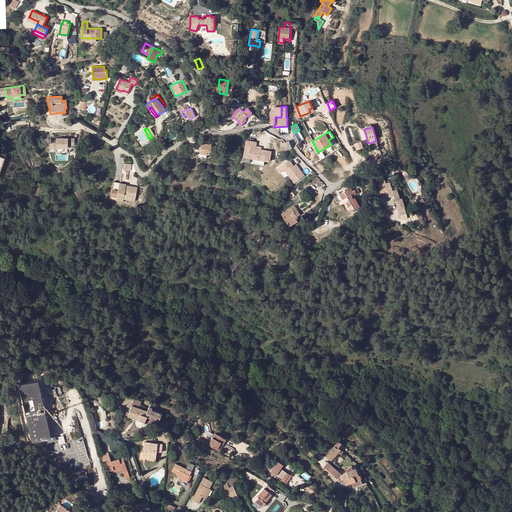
[(74,143),(75,136),(56,136),(56,146),(68,146),(68,143),(74,143)]
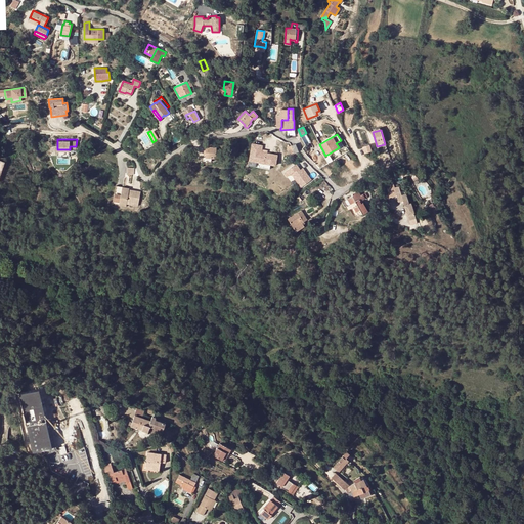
[(275,165),(277,154),(261,151),(262,145),(252,143),(249,161),(270,164),(275,165)]
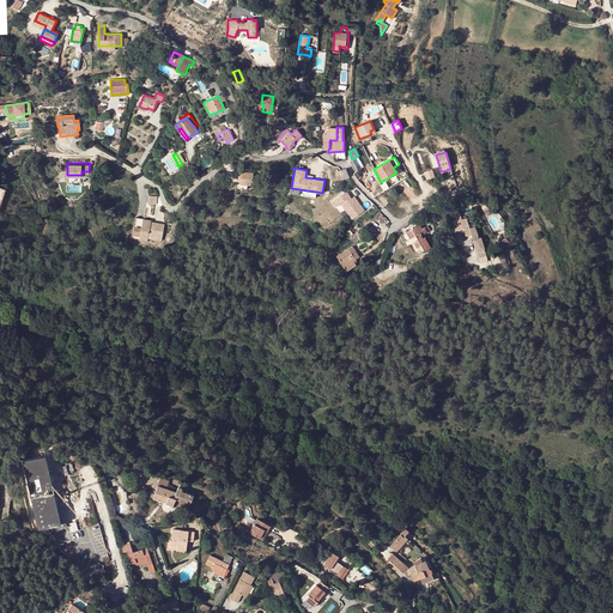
[(424,171),(426,180),(434,178),(432,170),(424,171)]
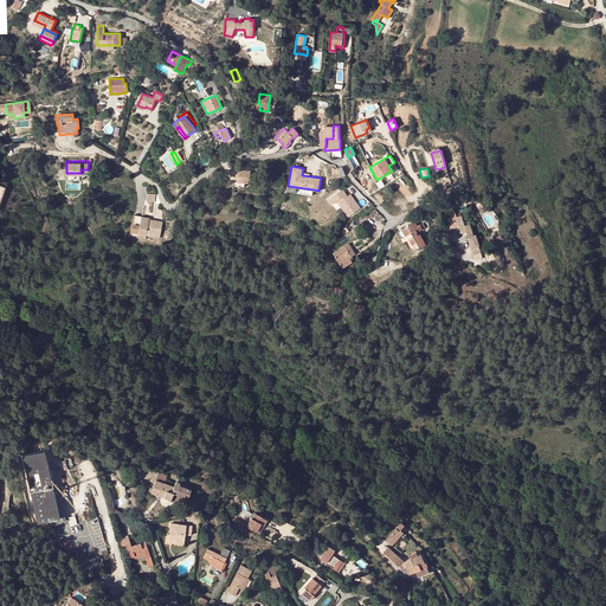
[(250,171),(236,169),(236,174),(238,174),(237,176),(238,181),(236,181),(236,186),(244,186),(244,181),(250,182),(250,171)]
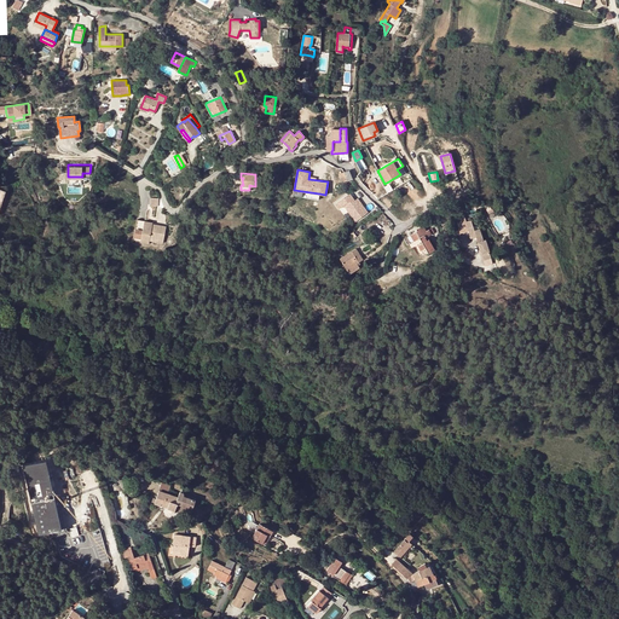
[(319,200),(319,194),(294,190),(294,196),(319,200)]
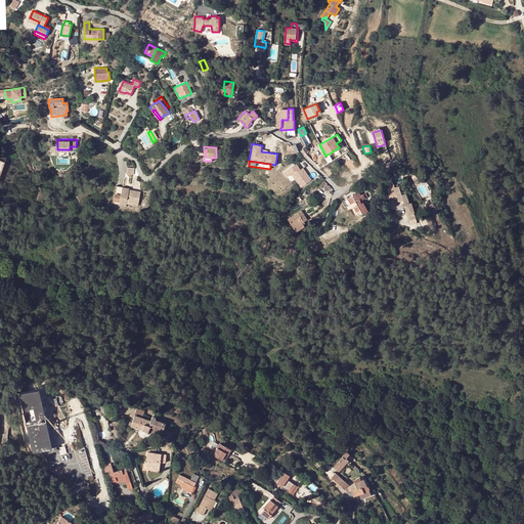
[(301,186),(311,179),(308,174),(306,176),(300,169),(296,163),(284,171),(287,175),(291,173),(301,186)]
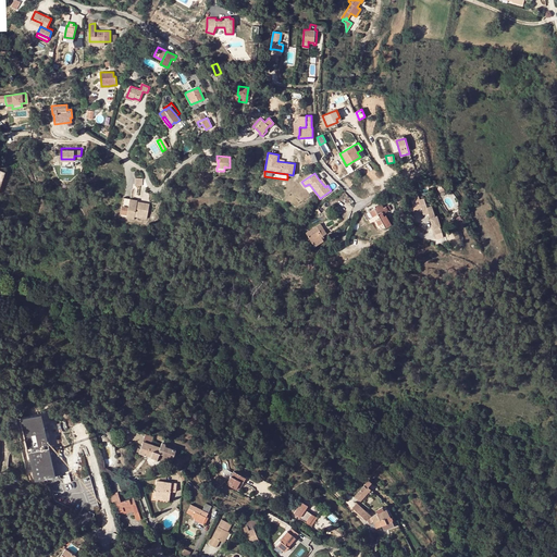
[(378,183),(372,186),(376,192),(382,188),(378,183)]
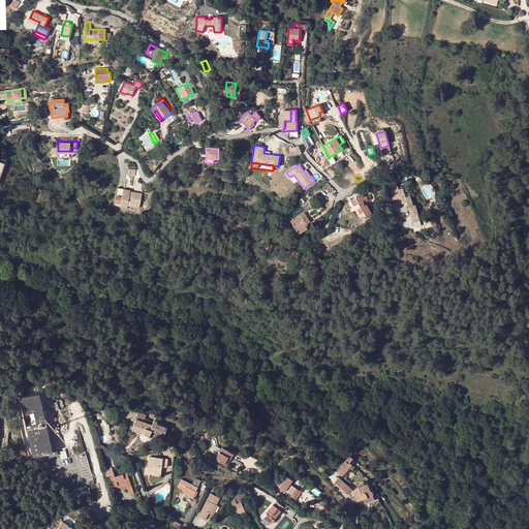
[(351,178),(344,184),(347,187),(354,181),(351,178)]
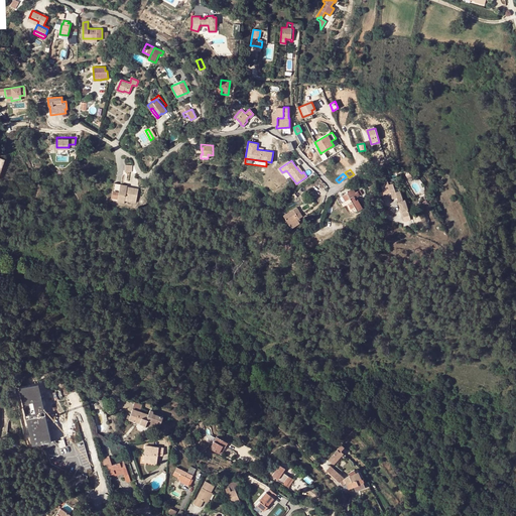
[(397,198),(403,217),(409,215),(404,200),(402,200),(399,190),(395,191),(392,183),(388,184),(387,180),(381,186),(384,196),(391,192),(393,199),(397,198)]
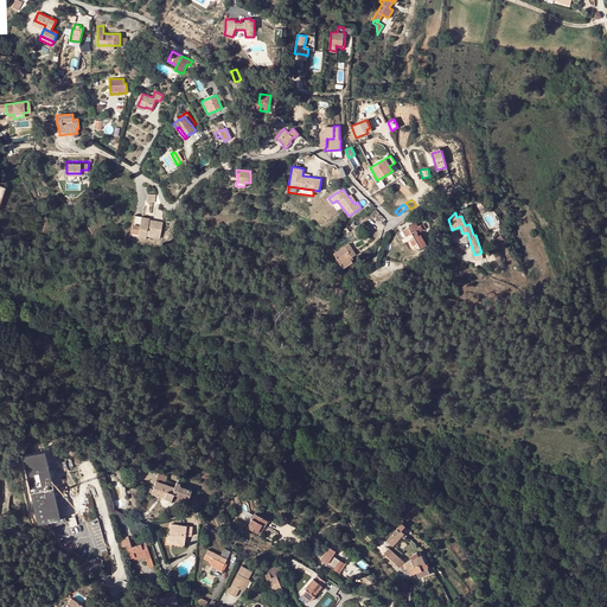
[(149,222),(149,219),(149,218),(134,216),(131,236),(138,237),(139,234),(146,235),(147,232),(160,235),(163,222),(152,221),(152,222),(149,222)]
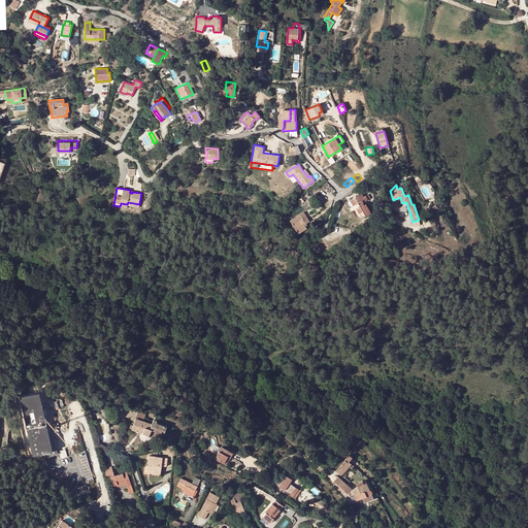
[(355,197),(358,202),(360,206),(357,208),(361,217),(370,211),(365,203),(364,204),(363,202),(364,201),(367,199),(365,196),(363,197),(361,192),(354,196),(355,197)]
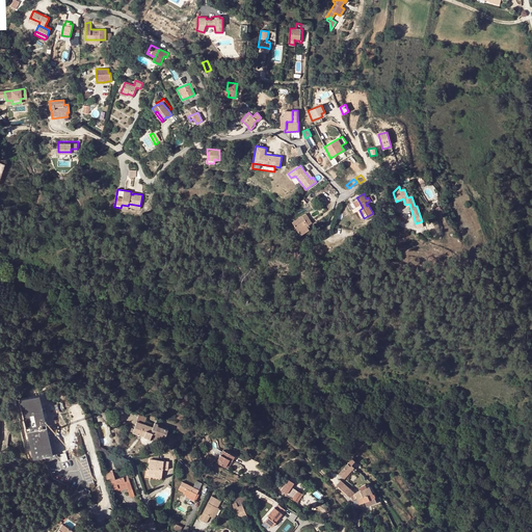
[(309,229),(308,227),(307,225),(309,224),(312,222),(306,213),(292,221),(300,234),(309,229)]
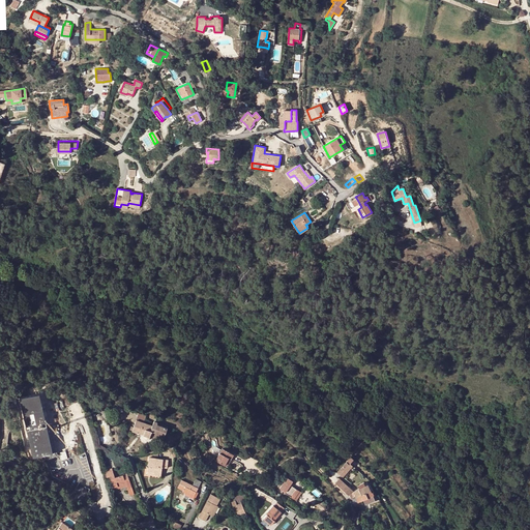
[(20,398),(23,409),(24,416),(19,417),(18,419),(20,427),(26,425),(33,457),(43,454),(43,458),(51,455),(50,453),(53,452),(46,421),(45,415),(39,393),(20,398)]
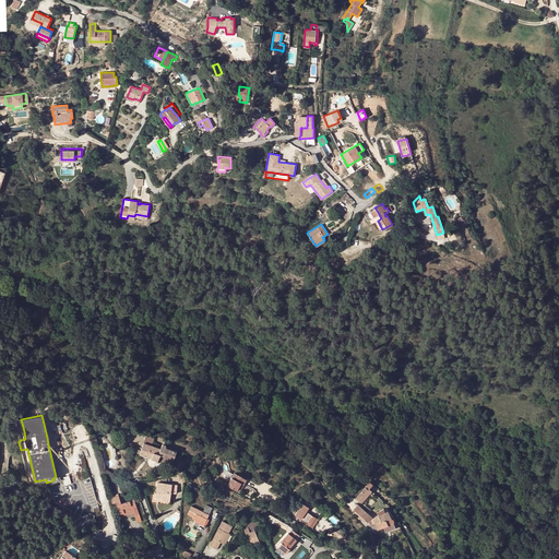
[(15,420),(20,440),(25,439),(24,431),(21,419),(15,420)]
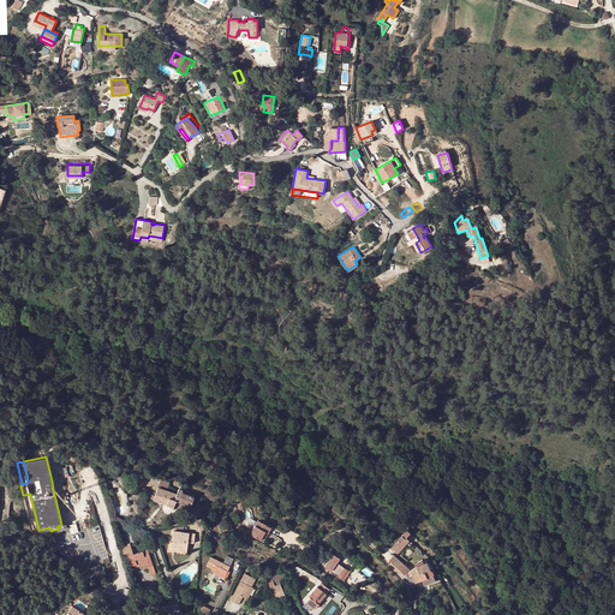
[(177,494),(157,488),(154,500),(166,505),(166,506),(166,507),(166,508),(167,509),(168,509),(169,511),(172,509),(173,509),(174,507),(174,506),(177,501),(191,506),(193,496),(183,493),(183,491),(183,490),(183,489),(181,488),(180,488),(179,489),(177,494)]
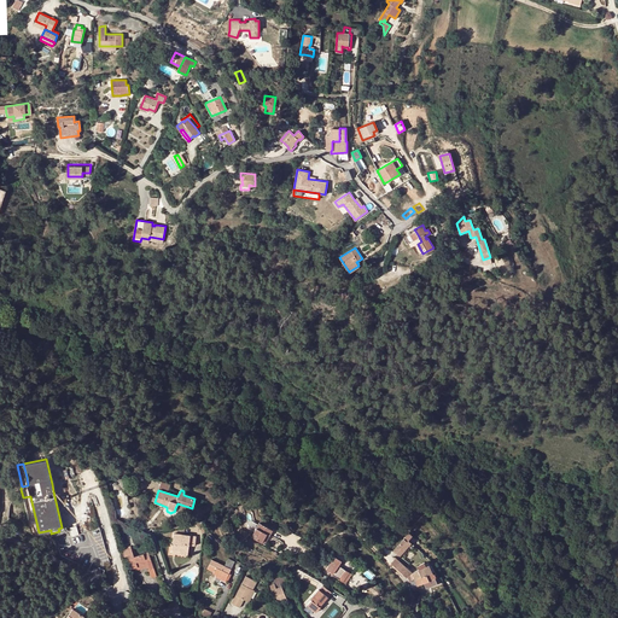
[(190,513),(192,508),(178,503),(175,508),(190,513)]
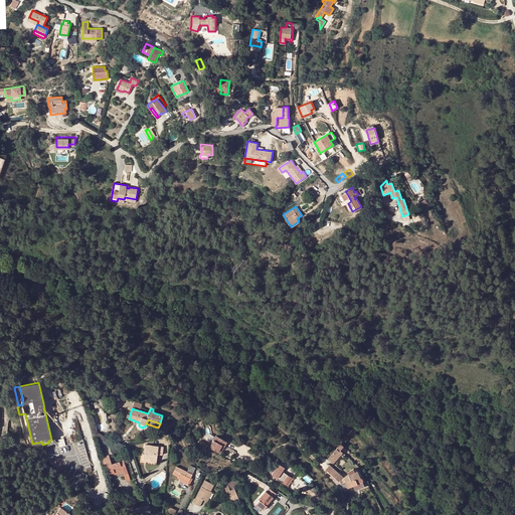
[(226,442),(215,436),(209,448),(218,452),(221,445),(224,446),(226,442)]
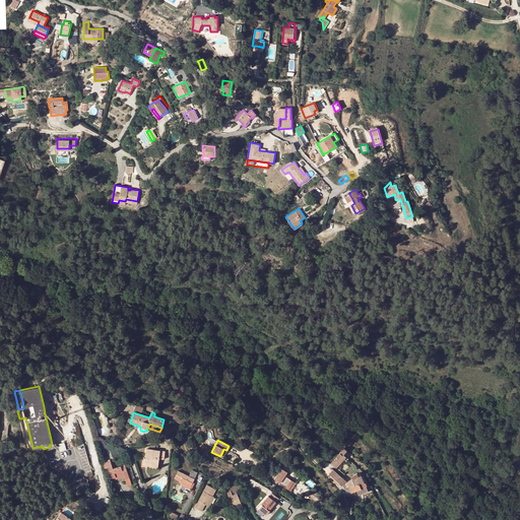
[(347,451),(344,448),(334,459),(337,462),(347,451)]
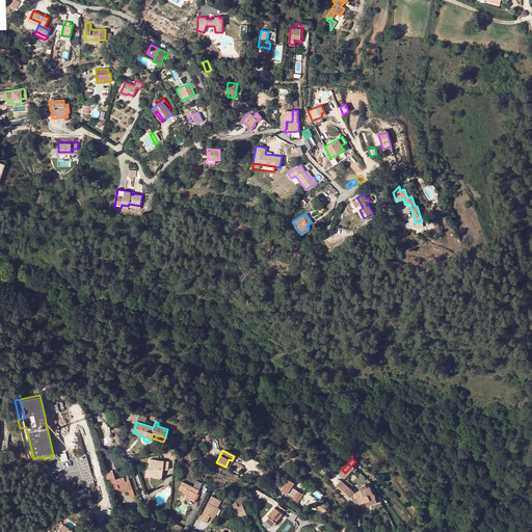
[(168,461),(150,459),(148,474),(155,474),(155,476),(161,477),(162,469),(167,470),(168,461)]
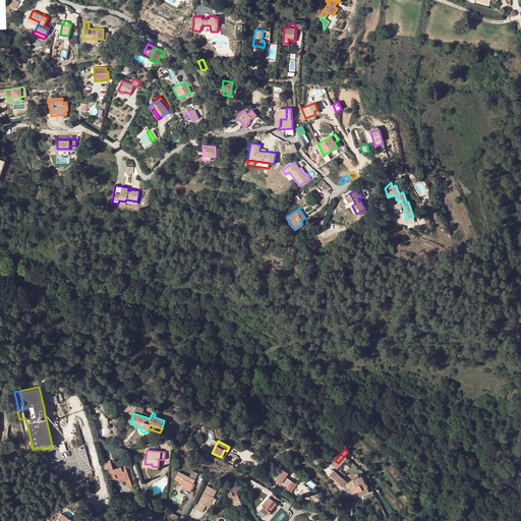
[(113,469),(111,463),(105,465),(104,464),(103,464),(104,471),(106,470),(107,471),(110,480),(123,475),(124,477),(125,480),(129,478),(125,465),(113,469)]
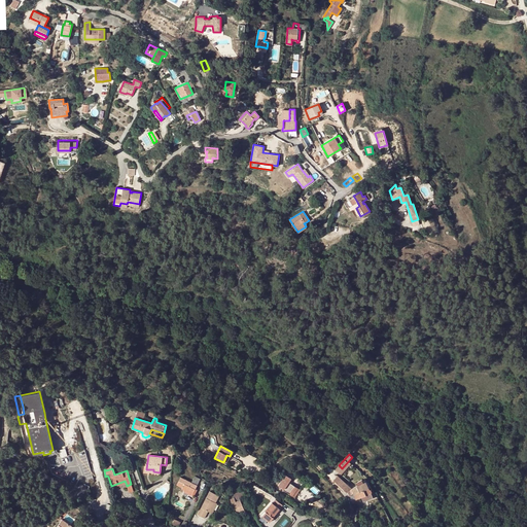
[(290,478),(285,475),(278,485),(283,489),(283,490),(292,495),(296,488),(287,482),(290,478)]
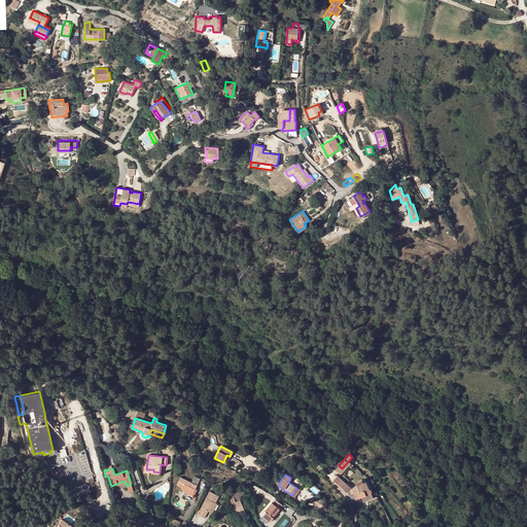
[(191,482),(198,484),(200,478),(195,476),(191,482)]
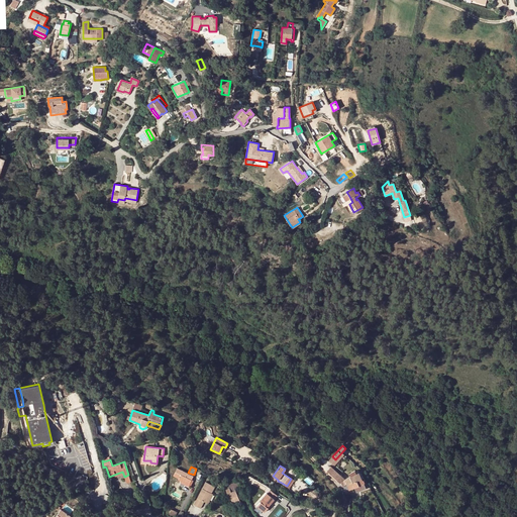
[(327,471),(340,483),(345,480),(331,467),(327,471)]
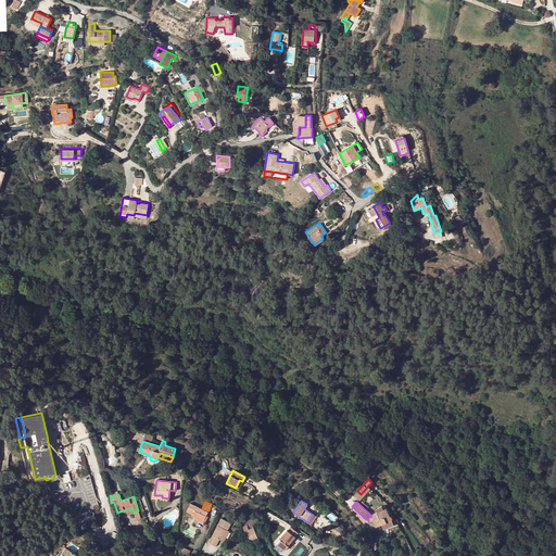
[(191,516),(194,517),(203,521),(206,515),(207,512),(190,503),(187,512),(192,514),(191,516)]
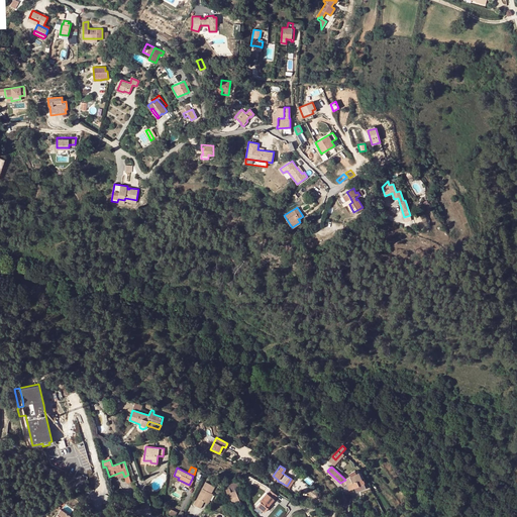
[(356,473),(350,476),(345,479),(347,485),(362,479),(358,472),(356,473)]
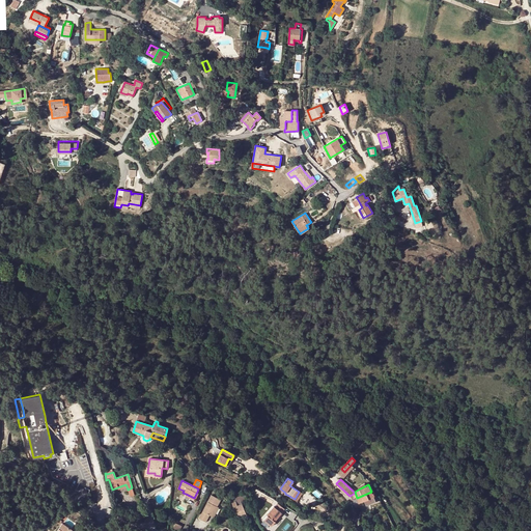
[(198,493),(197,492),(194,498),(186,494),(185,496),(195,500),(198,493)]
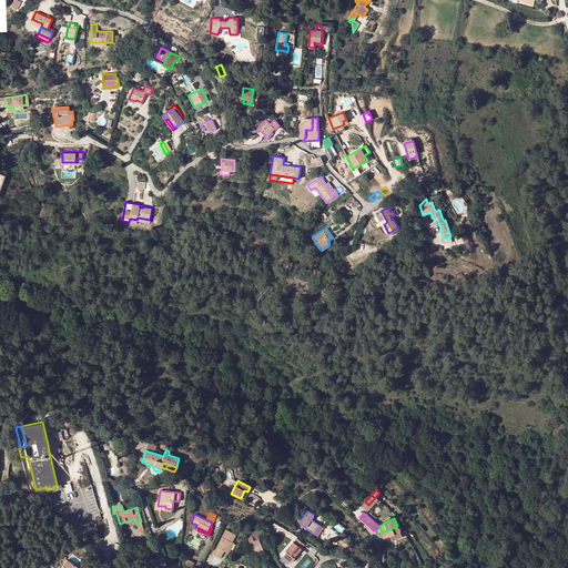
[(261,526),(255,529),(253,529),(250,531),(252,537),(249,539),(254,555),(264,550),(259,538),(265,534),(261,526)]
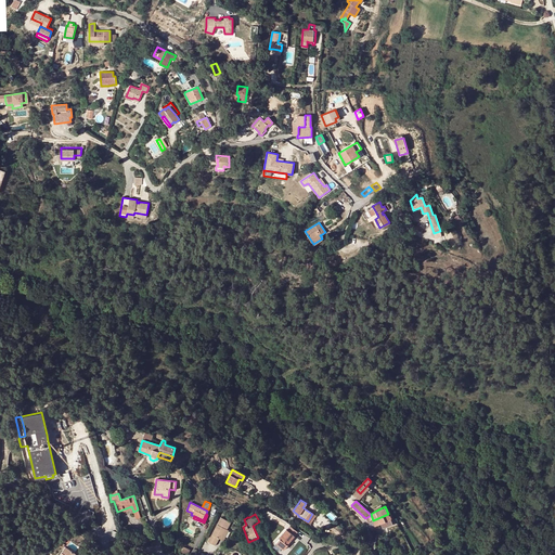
[(382,524),(390,519),(388,514),(373,520),(375,526),(382,524)]
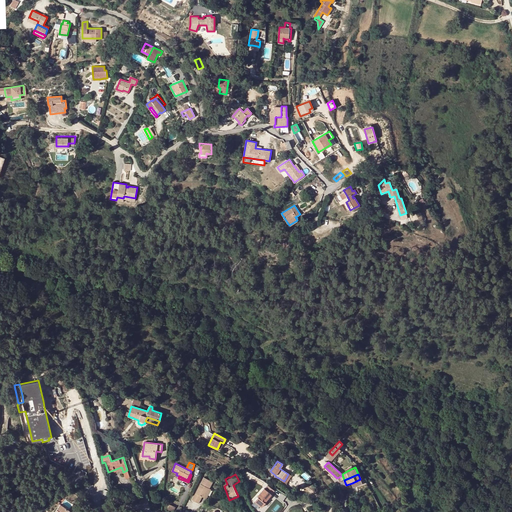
[(213,481),(204,477),(192,499),(198,503),(202,496),(203,497),(208,488),(209,488),(213,481)]
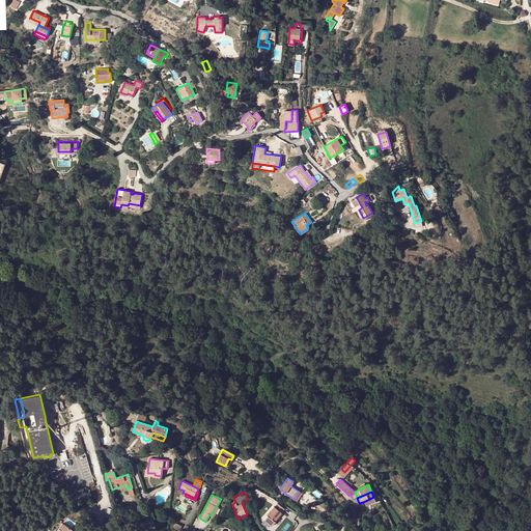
[(264,520),(271,525),(274,521),(275,521),(281,512),(273,506),(267,514),(268,515),(264,520)]
